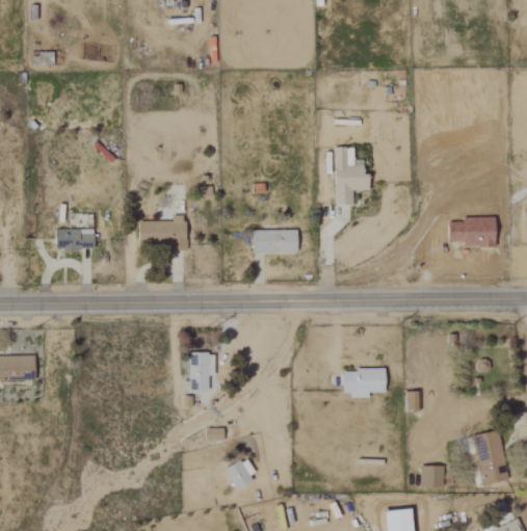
[(336,204),(354,204),(353,190),(369,190),(369,174),(364,174),(364,160),(354,160),(354,148),(335,148),(336,204)]
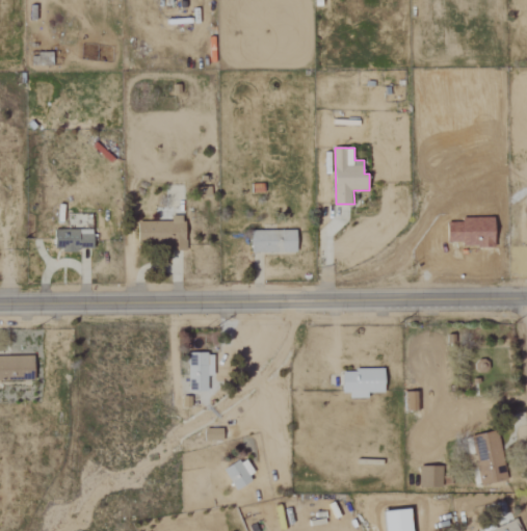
[(139,221),(139,243),(170,243),(170,249),(186,249),(186,215),(174,215),(174,221),(139,221)]
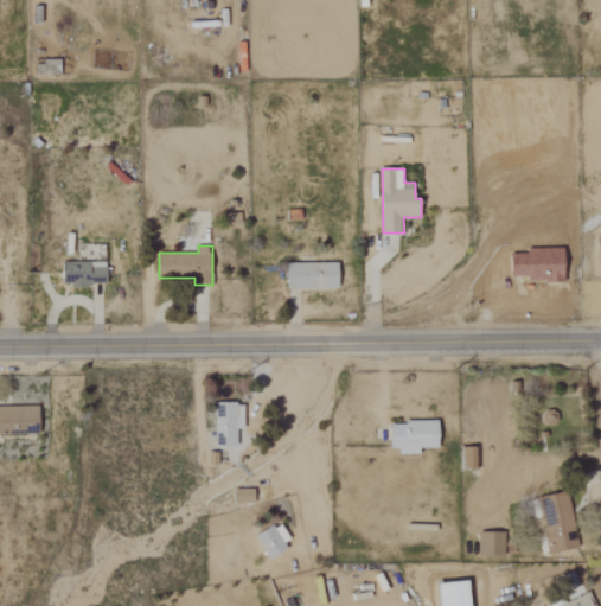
[(63,262),(64,286),(108,285),(108,261),(63,262)]
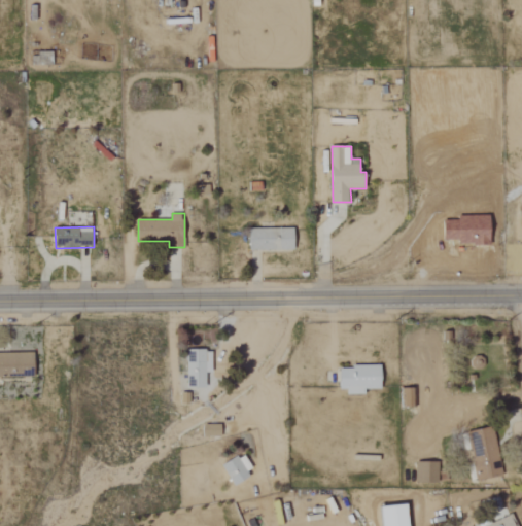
[(296,249),(296,228),(250,229),(250,250),(296,249)]
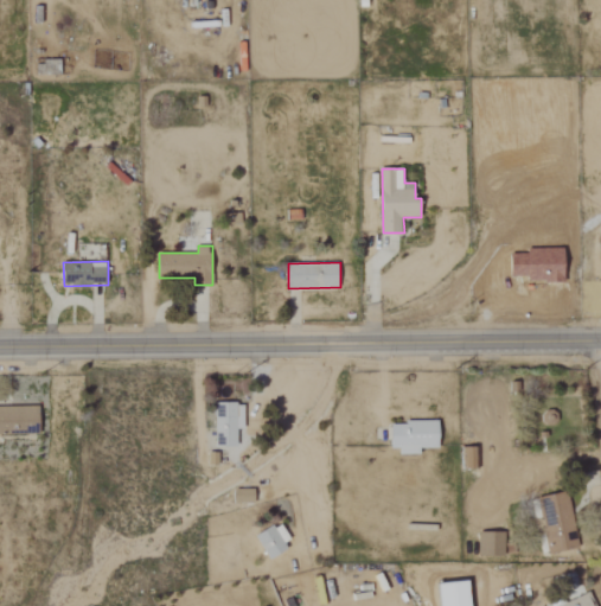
[(240,446),(240,428),(247,428),(247,403),(218,403),(218,445),(240,446)]
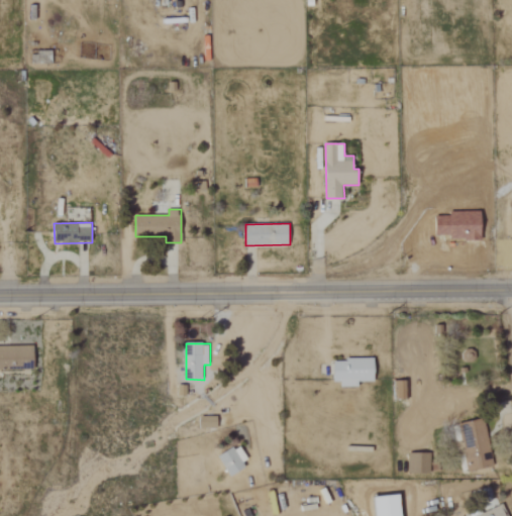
[(0,369),(34,370),(34,345),(0,344),(0,369)]
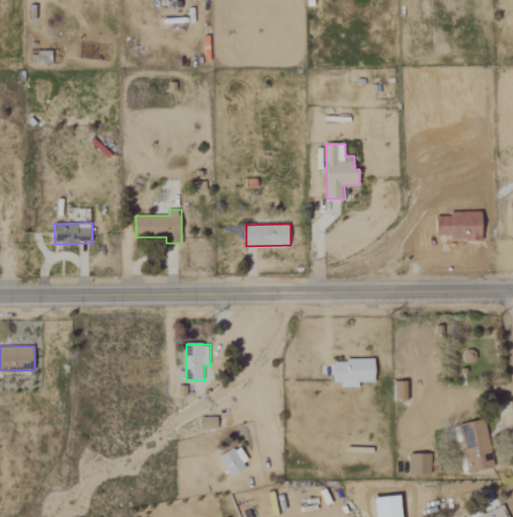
[(375,359),(335,358),(335,385),(360,385),(360,381),(375,381),(375,359)]
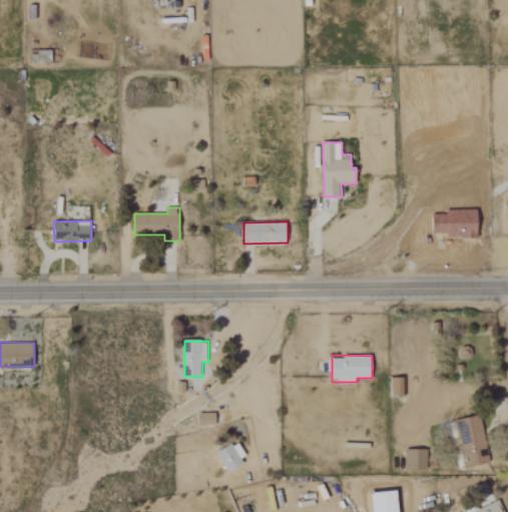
[(216,424),(216,413),(199,413),(200,425),(216,424)]
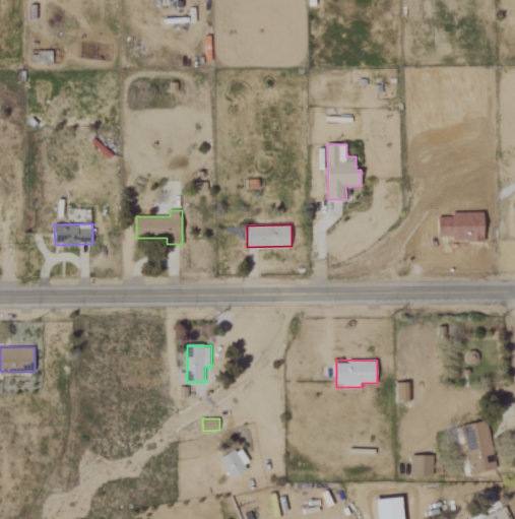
[(489,420),(464,426),(473,473),(498,468),(489,420)]
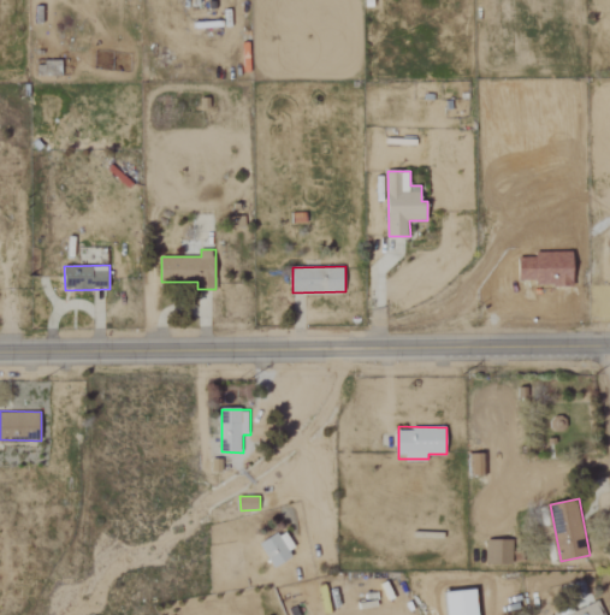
[(261,542),(272,565),(297,553),(286,530),(261,542)]
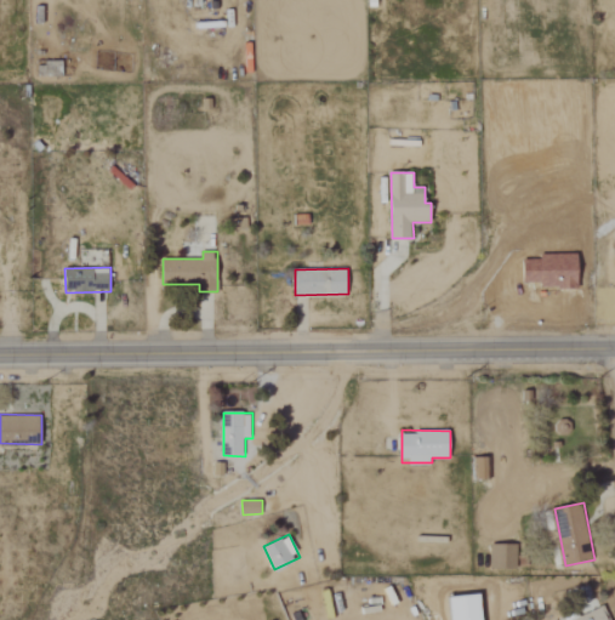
[(519,545),(493,544),(491,568),(519,569),(519,545)]
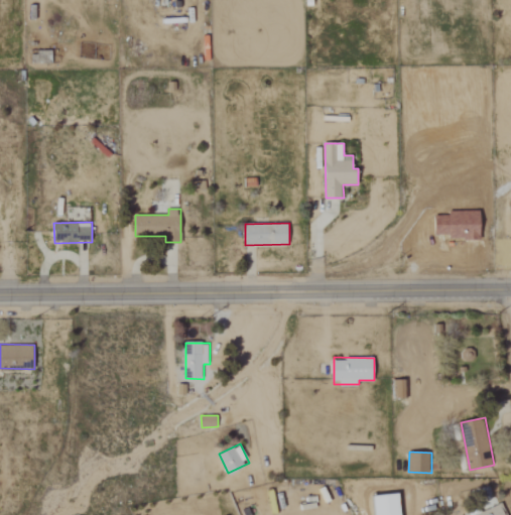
[(400,514),(397,493),(372,496),(374,514),(400,514)]
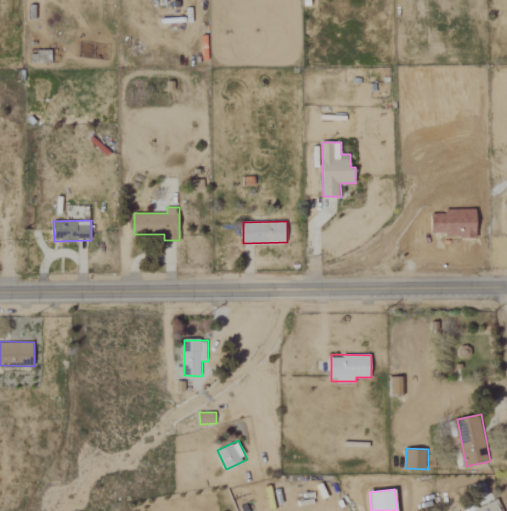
[(503,510),(497,498),(473,510),(503,510)]
